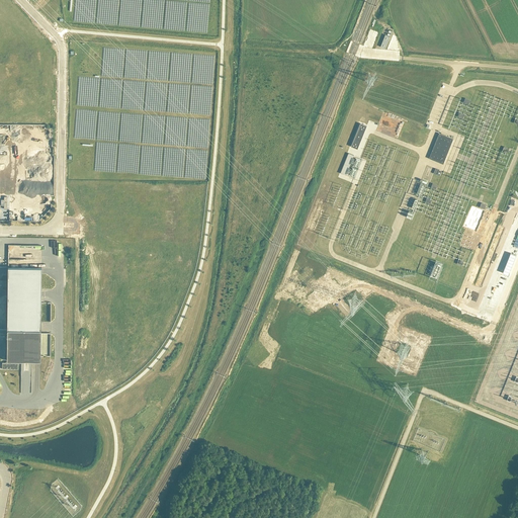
[(385,35),(380,47),(385,49),(390,37),(385,35)]
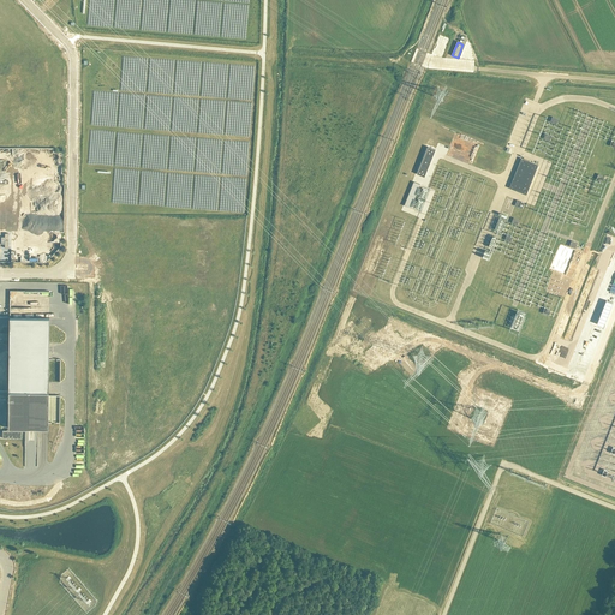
[(428,147),(417,174),(424,177),(435,150),(428,147)]
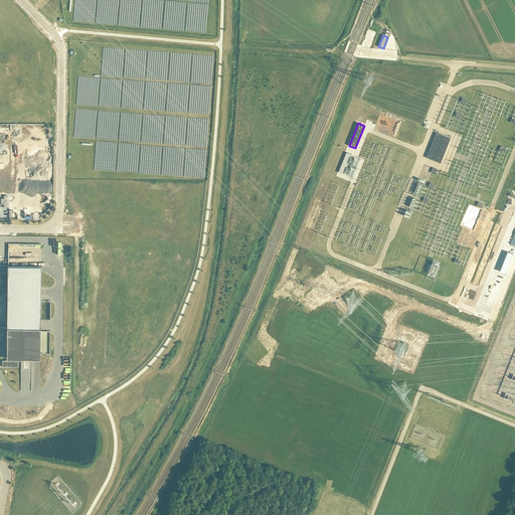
[(441,163),(451,138),(437,132),(426,158),(441,163)]
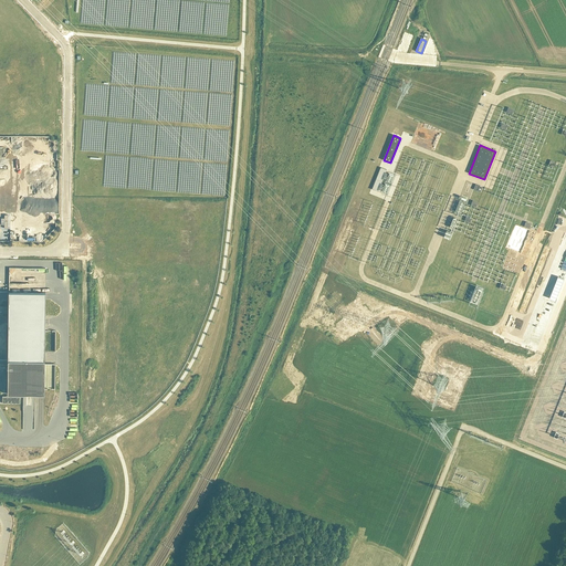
[(378,192),(387,170),(380,167),(371,189),(378,192)]
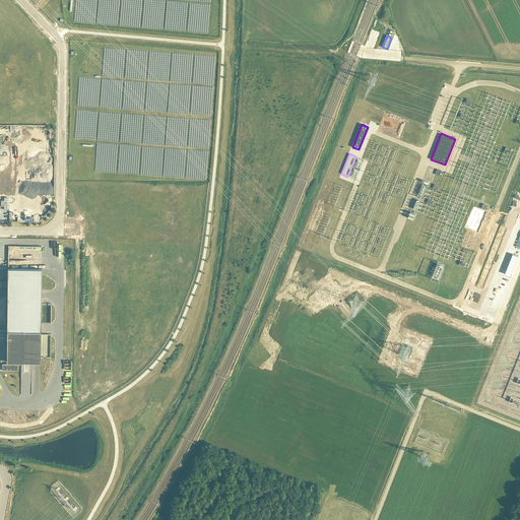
[(423,186),(418,196),(423,198),(427,187),(423,186)]
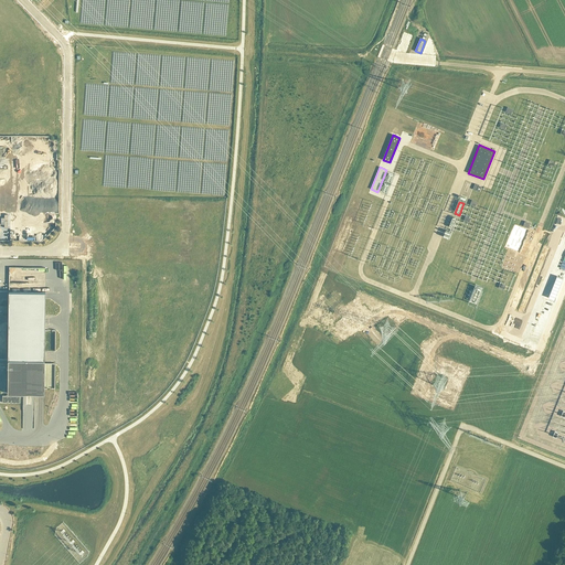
[(473,305),(479,290),(476,288),(473,291),(470,290),(466,301),(473,305)]
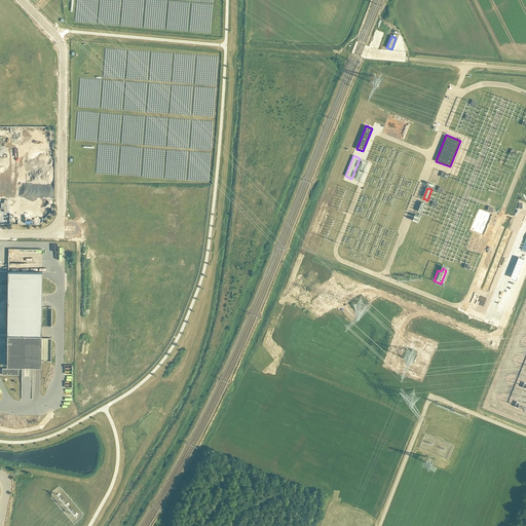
[(42,307),(42,272),(8,272),(7,366),(8,366),(41,367),(41,361),(51,362),(51,307),(42,307)]
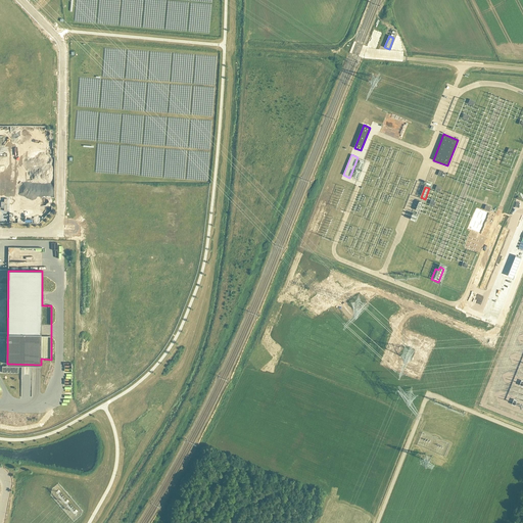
[(18,367),(8,367),(8,364),(7,364),(5,364),(5,367),(2,367),(2,373),(18,373),(18,367)]
